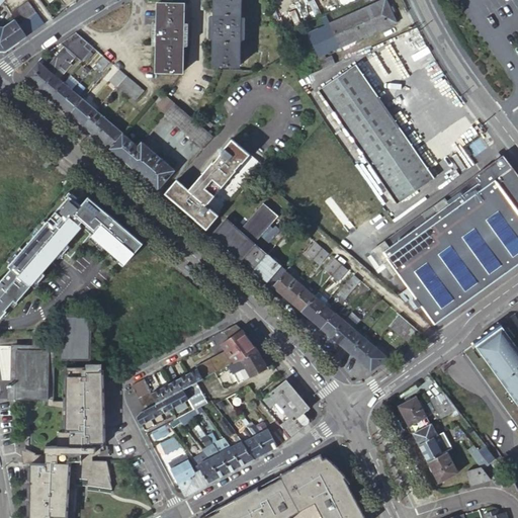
[(17,20),(27,35),(45,23),(33,8),(27,0),(11,12),(17,20)]
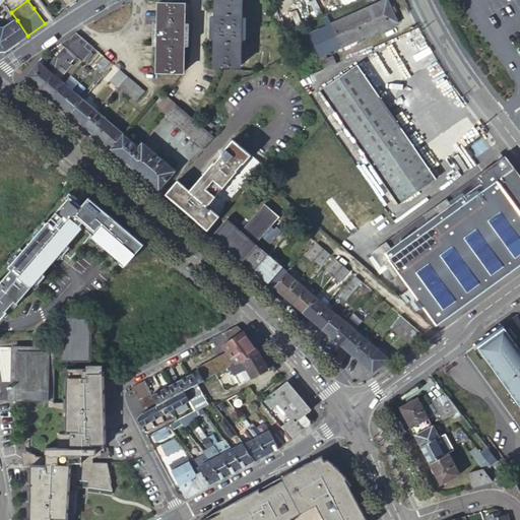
[(241,65),(241,39),(242,16),(242,0),(214,0),(214,15),(214,38),(213,65),(220,65),(220,67),(222,67),(222,65),(241,65)]
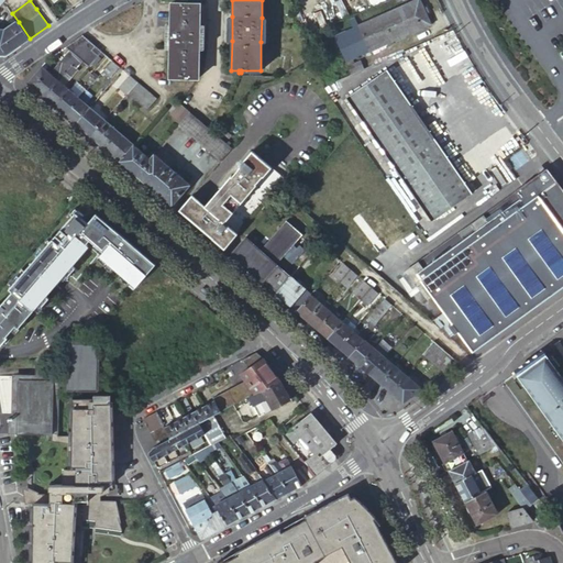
[(420,30),(431,24),(420,0),(414,0),(408,2),(409,3),(360,25),(356,18),(351,20),(354,28),(335,36),(346,61),(420,29),(420,30)]
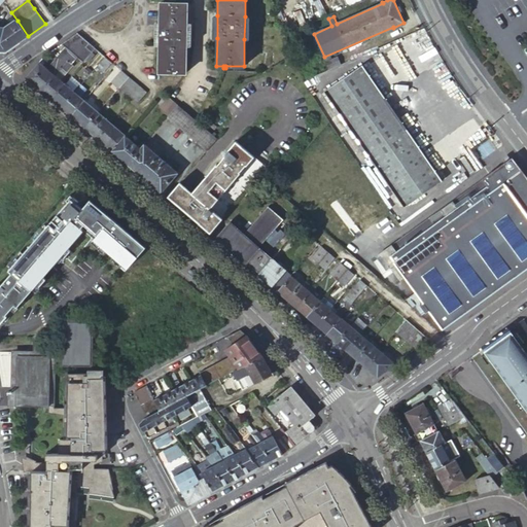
[(185,72),(186,46),(187,23),(187,3),(161,2),(160,22),(160,45),(159,72),(174,72),(174,74),(176,74),(176,72),(185,72)]
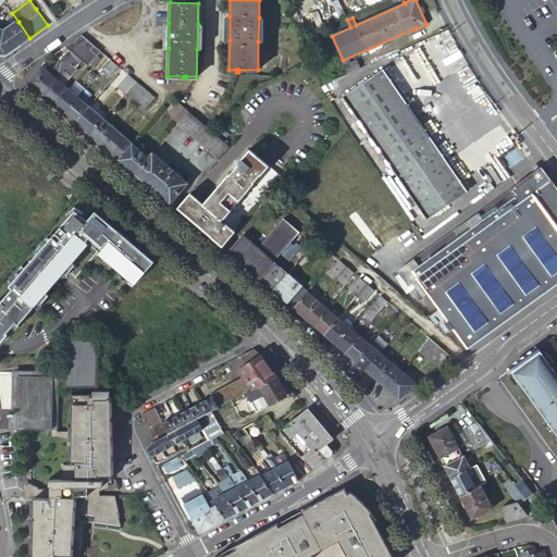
[(0,53),(5,54),(28,39),(15,21),(4,28),(0,28),(0,53)]
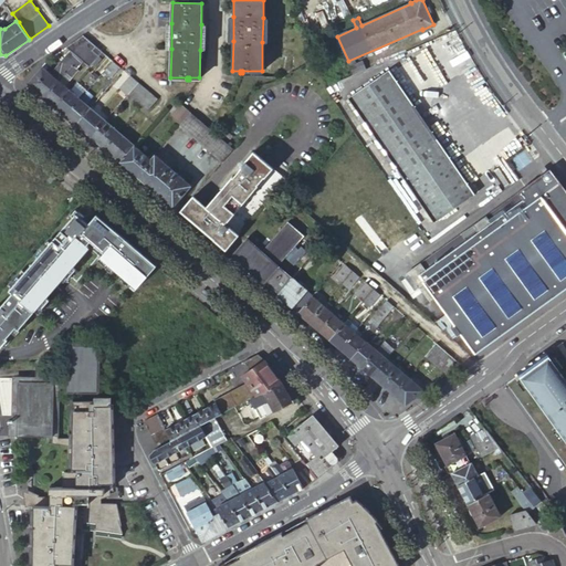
[(95,46),(83,35),(66,48),(70,50),(53,70),(56,72),(53,76),(42,66),(28,83),(37,91),(44,97),(59,81),(65,73),(72,65),(76,69),(82,61),(92,50),(95,46)]
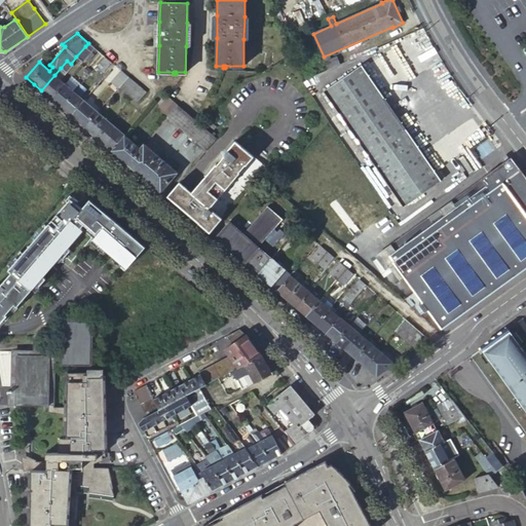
[(85,46),(76,57),(82,63),(86,58),(91,52),(95,48),(88,43),(85,46)]
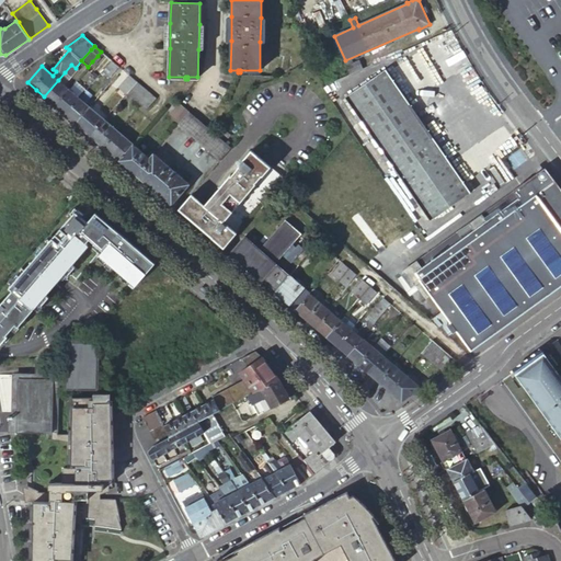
[(446,73),(457,67),(445,47),(434,54),(446,73)]
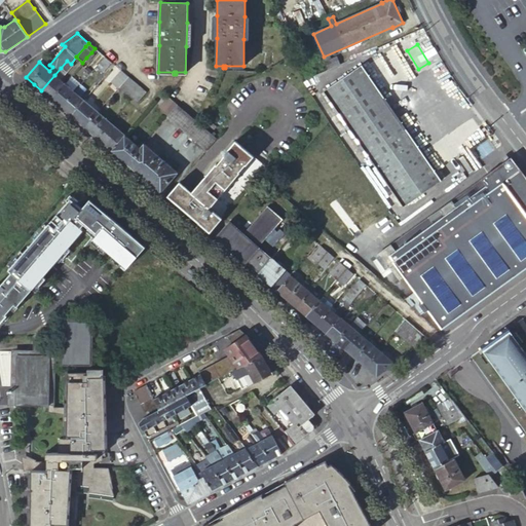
[(102,72),(111,62),(105,55),(96,66),(102,72)]
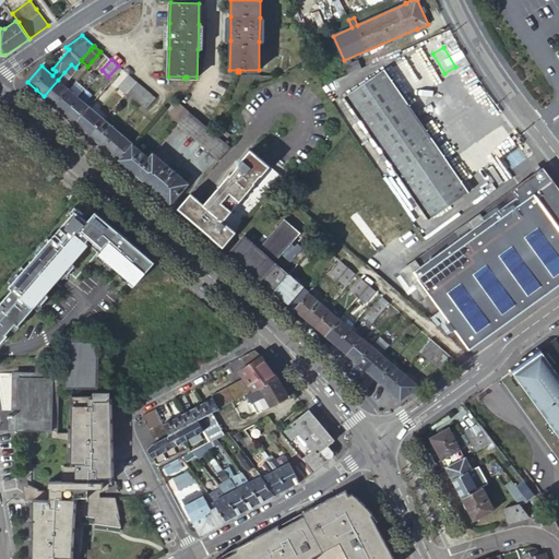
[(349,72),(363,68),(359,59),(346,64),(349,72)]
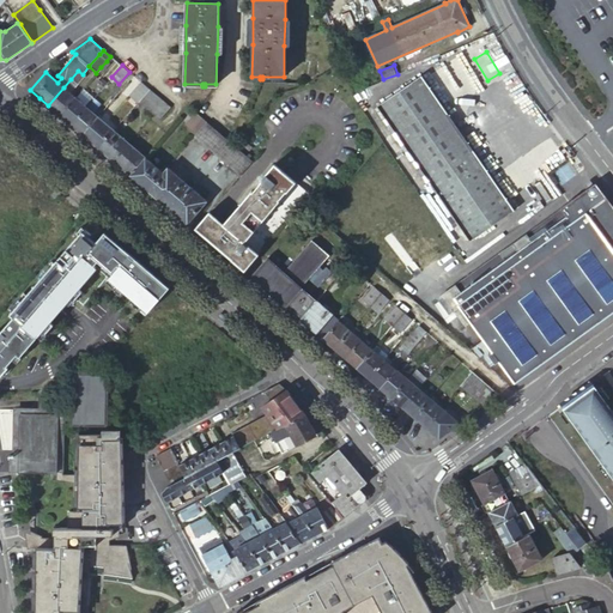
[(78,71),(71,79),(77,84),(84,76),(83,74),(78,71)]
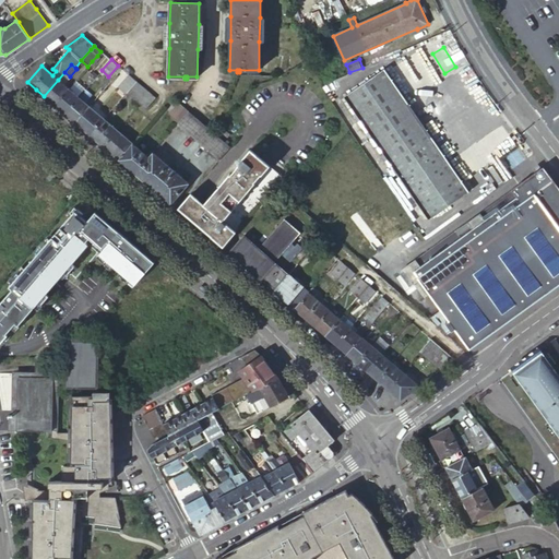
[(118,86),(126,93),(127,92),(137,81),(128,74),(118,86)]
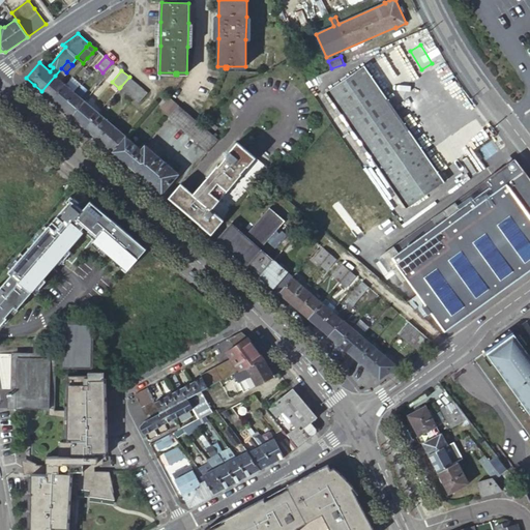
[(361,74),(354,79),(391,131),(398,126),(361,74)]
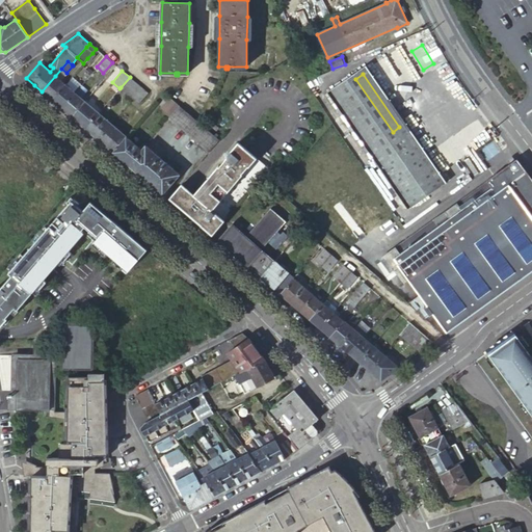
[(434,191),(429,184),(415,163),(393,132),(355,79),(353,75),(326,94),(408,210),(434,191)]
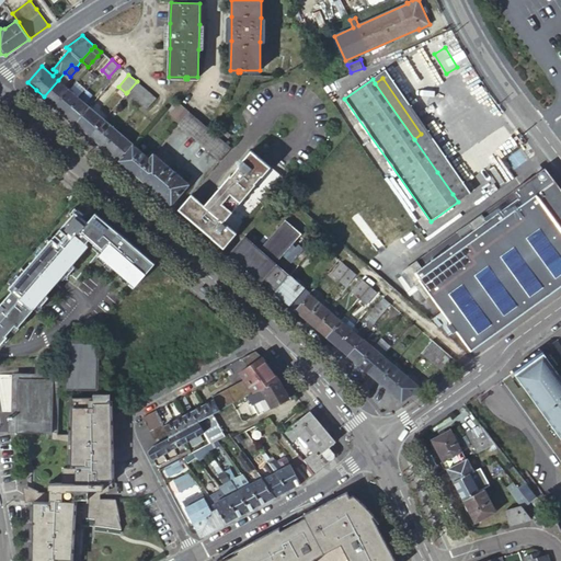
[(55,106),(69,89),(58,80),(44,96),(50,102),(55,106)]
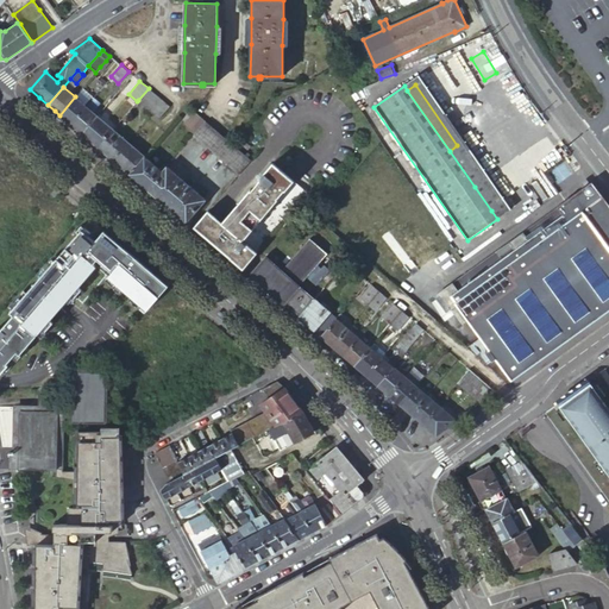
[(158,118),(169,106),(149,88),(138,100),(158,118)]
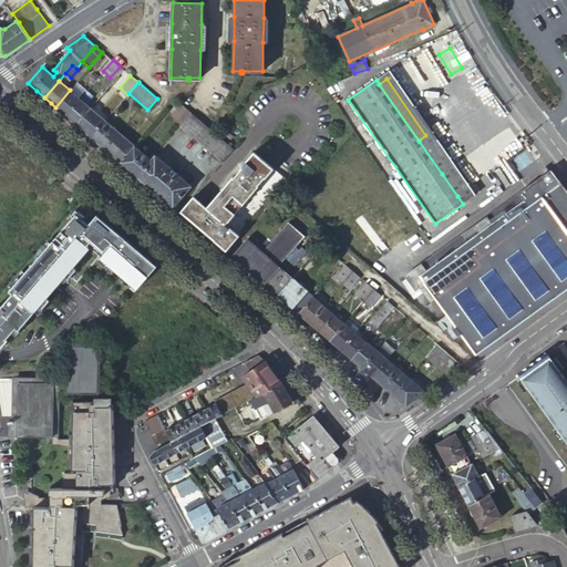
[(71,91),(70,90),(55,107),(61,112),(65,115),(80,99),(79,98),(85,89),(78,83),(71,91)]
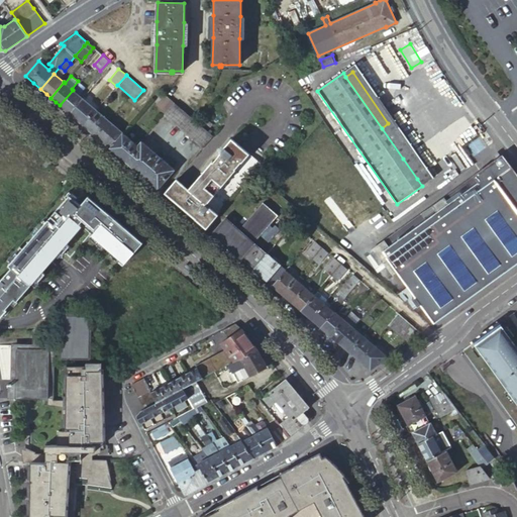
[(65,110),(69,113),(83,98),(73,90),(60,105),(65,110)]
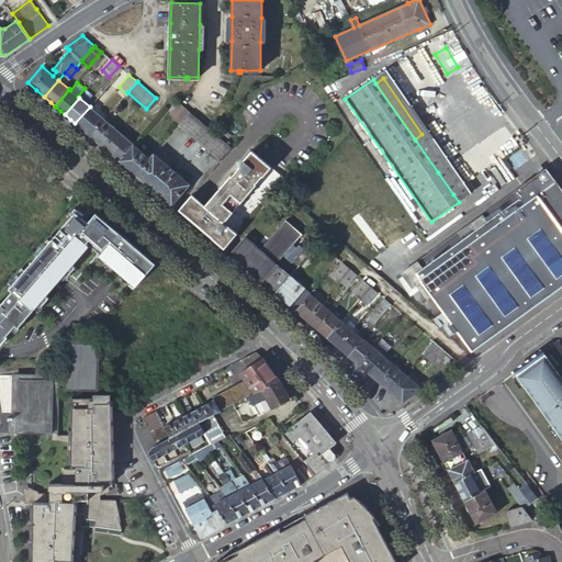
[(189,111),(179,102),(168,115),(178,124),(189,111)]
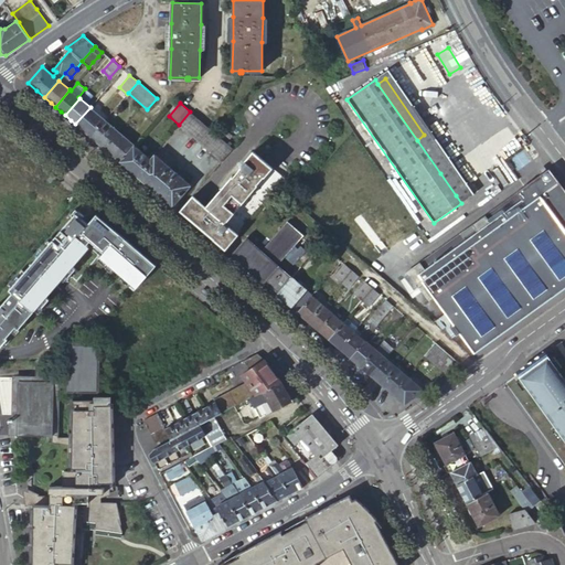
[(84,131),(91,137),(105,119),(91,107),(75,124),(84,131)]
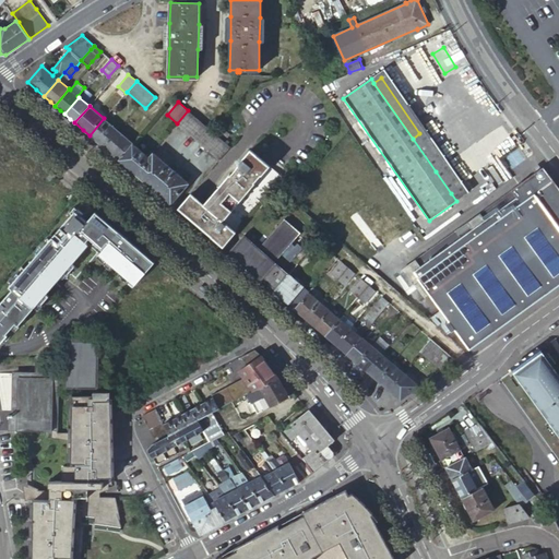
[(229,146),(211,130),(188,110),(177,123),(219,159),(229,146)]
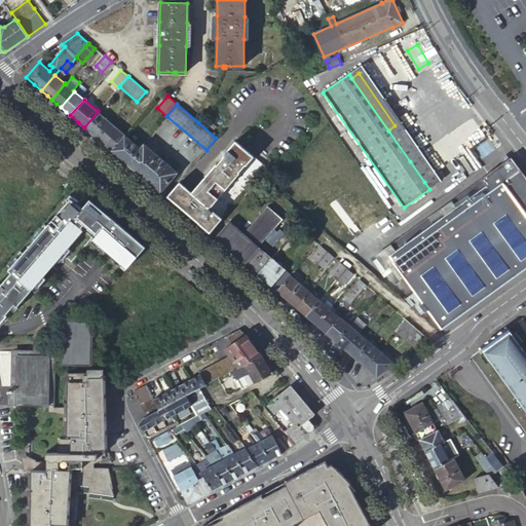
[(106,145),(111,150),(124,135),(98,111),(84,127),(92,134),(106,145)]
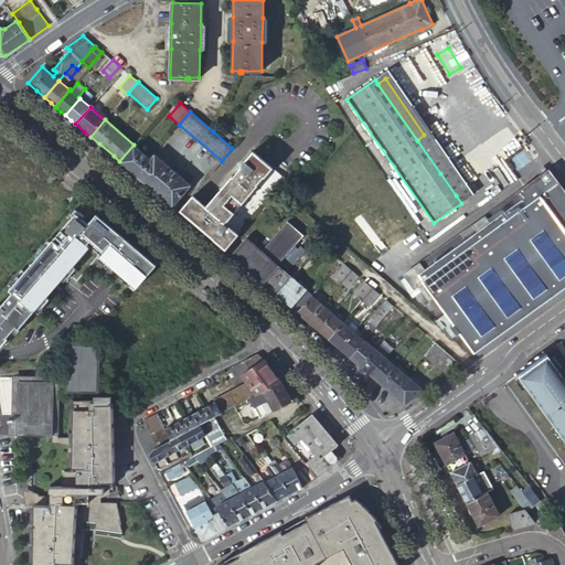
[(125,166),(136,176),(150,158),(134,145),(119,161),(125,166)]
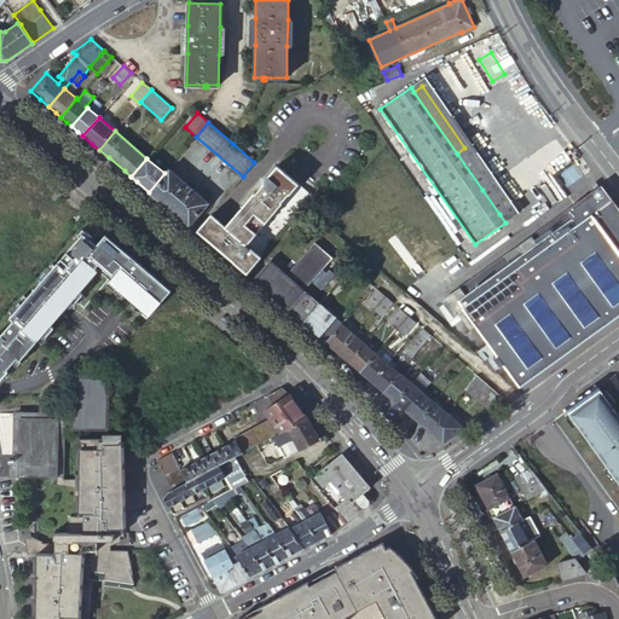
[(225,226),(210,214),(196,230),(246,272),(259,256),(246,246),(282,203),(281,202),(288,194),(289,195),(298,185),(277,167),(264,180),(266,181),(255,195),(254,194),(225,226)]
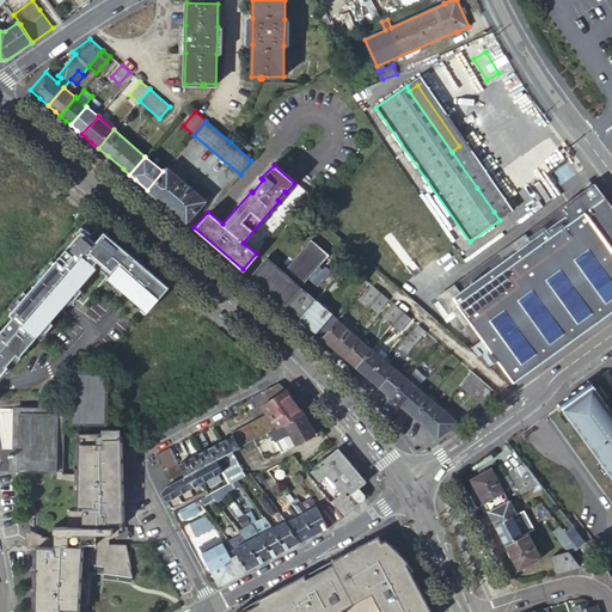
[(147,190),(187,222),(206,200),(166,167),(163,171),(147,190)]
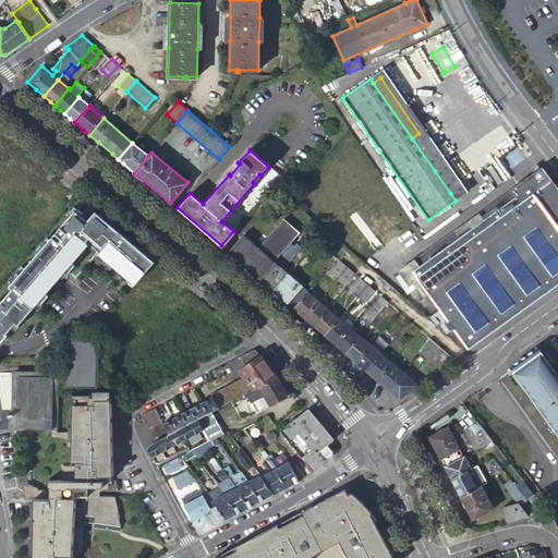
[(557,183),(547,168),(409,267),(466,351),(557,286),(557,183)]
